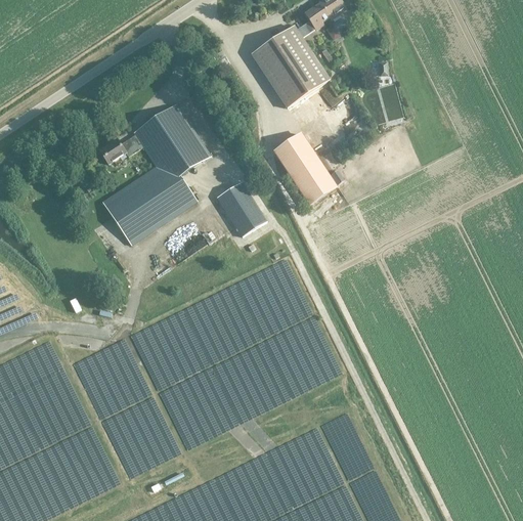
[(346,8),(340,0),(319,0),(318,1),(319,2),(304,12),(309,20),(314,28),(315,29),(322,24),(321,20),(329,16),(331,18),(346,8)]
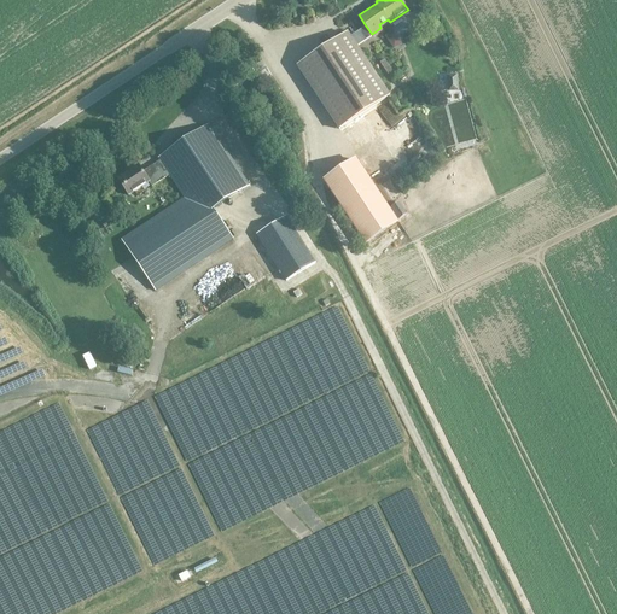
[(401,39),(412,35),(407,23),(396,28),(401,39)]
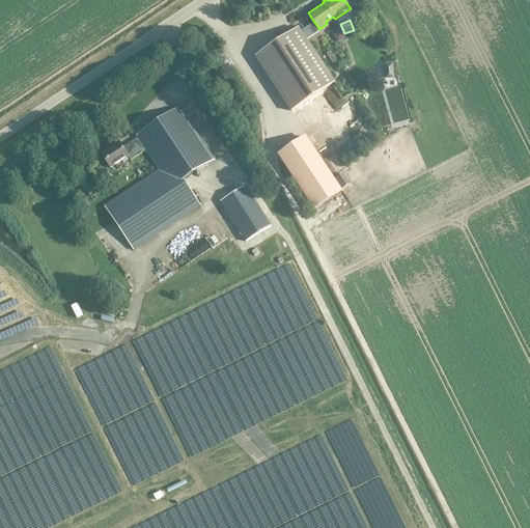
[(313,21),(301,29),(299,26),(255,54),(290,108),(334,79),(306,36),(318,28),(313,21)]
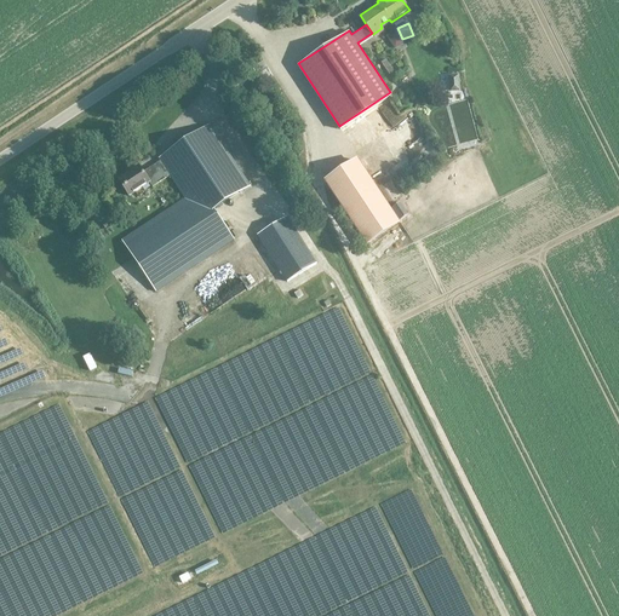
[(263,58),(251,65),(261,81),(273,74),(263,58)]
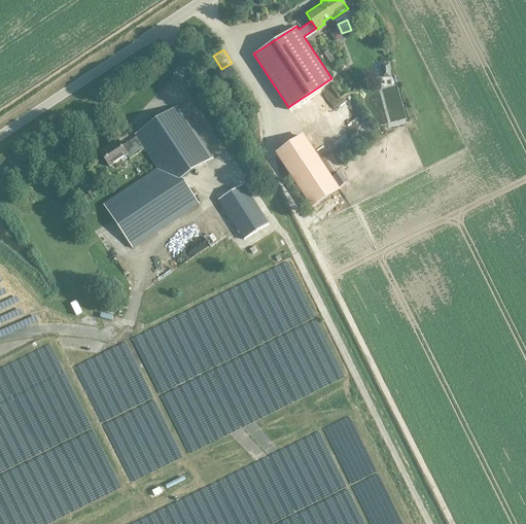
[(134,133),(135,135),(143,147),(156,167),(103,202),(131,245),(198,202),(180,176),(211,155),(177,104),(134,133)]
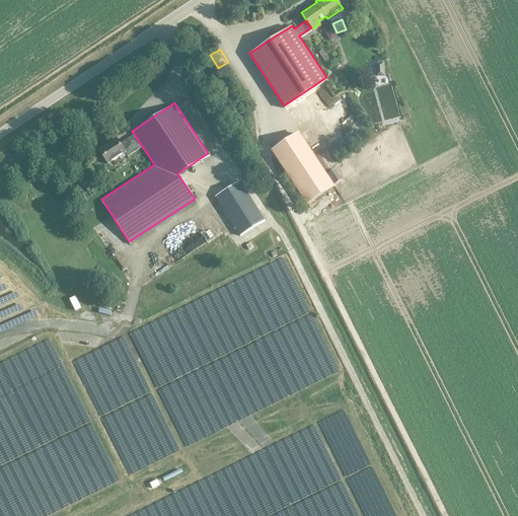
[(141,145),(133,133),(119,142),(116,137),(98,148),(106,161),(124,151),(126,154),(141,145)]
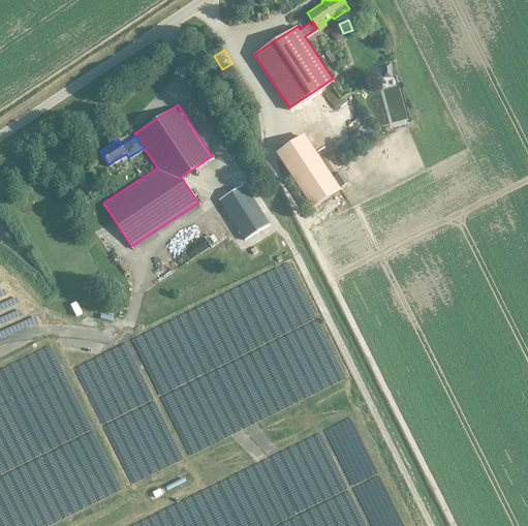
[(310,141),(281,158),(316,215),(345,196),(310,141)]
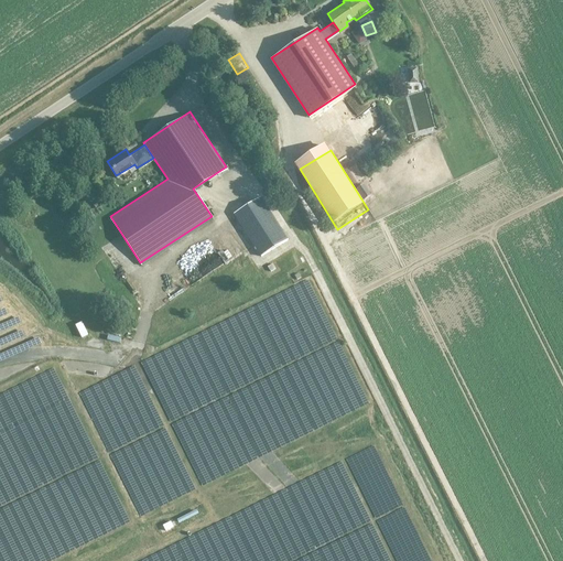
[(259,255),(285,238),(259,195),(233,212),(259,255)]
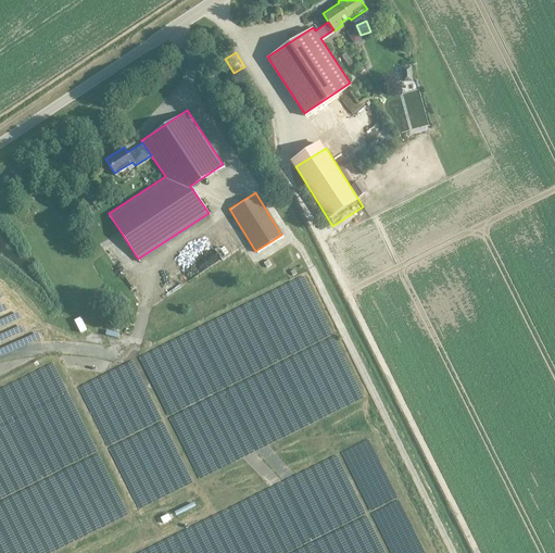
[(79,330),(85,327),(79,316),(74,318),(79,330)]
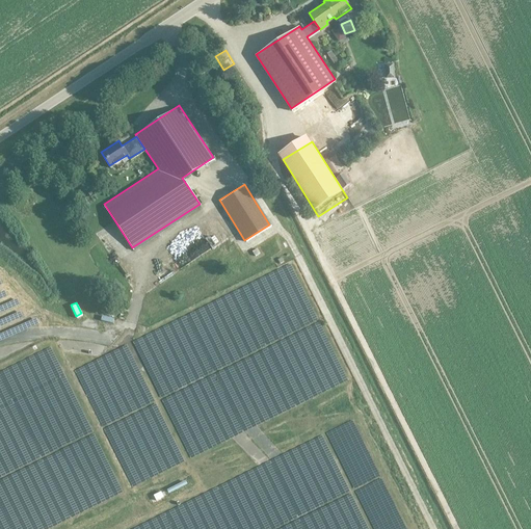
[(84,333),(84,343),(101,343),(101,333),(84,333)]
